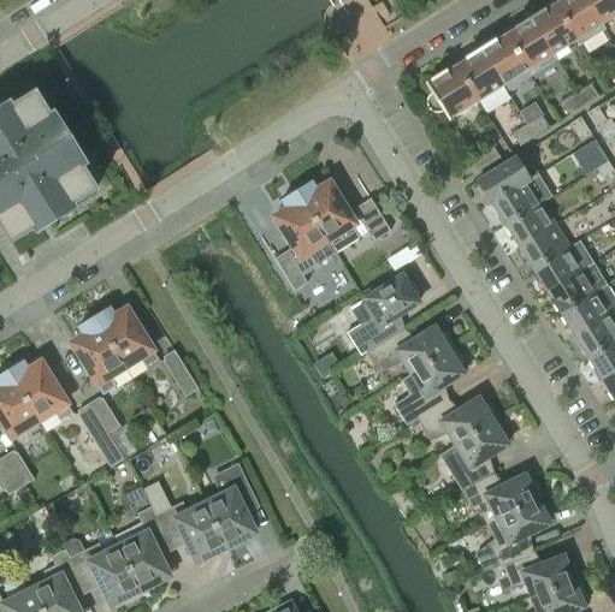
[(549,5),(530,17),(553,53),(554,53),(577,39),(577,37),(554,0),(551,0),(548,3),(549,5)]
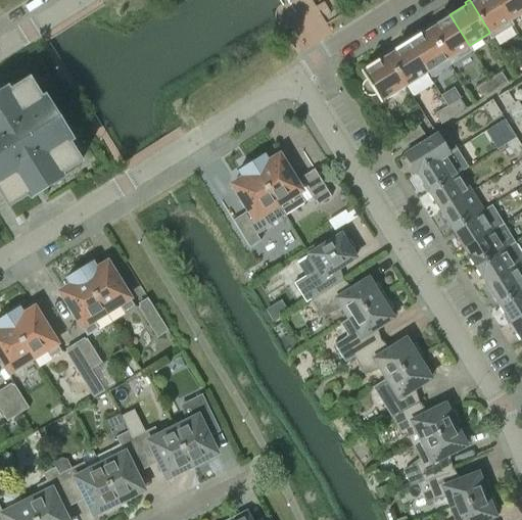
[(470,0),(489,32),(489,33),(491,37),(514,22),(511,18),(499,0),(470,0)]
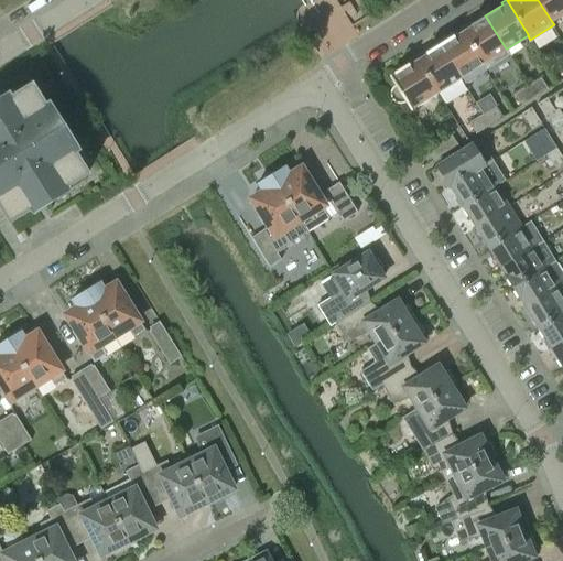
[(538,0),(551,20),(562,12),(562,0),(538,0)]
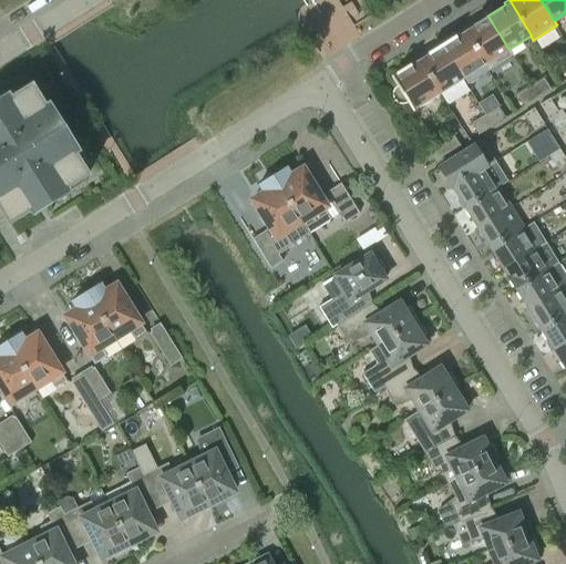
[(469,24),(464,28),(486,63),(485,63),(489,68),(512,53),(510,49),(508,49),(487,16),(470,27),(469,24)]
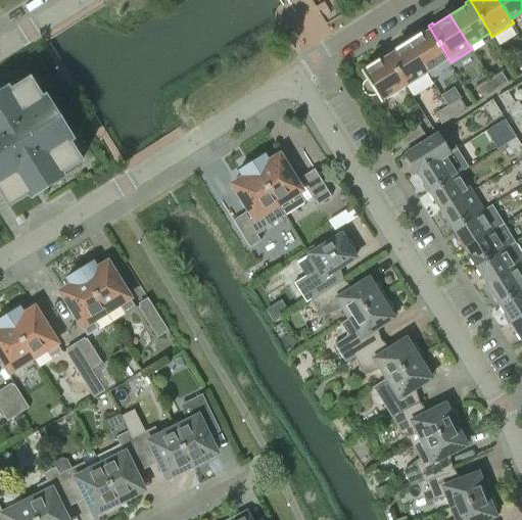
[(424,31),(408,40),(427,72),(447,58),(448,58),(428,26),(423,29),(424,31)]
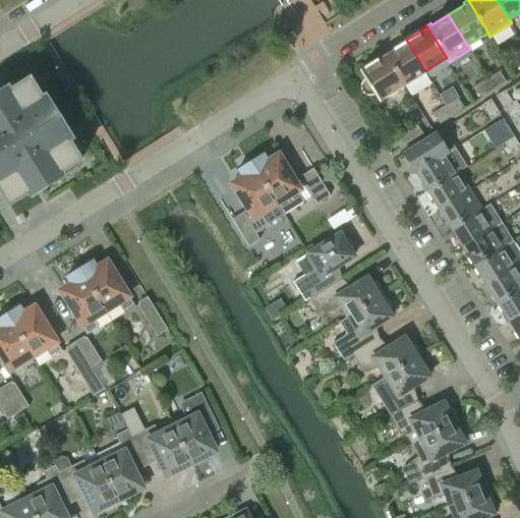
[(405,84),(425,71),(406,40),(390,50),(389,48),(385,51),(405,84)]
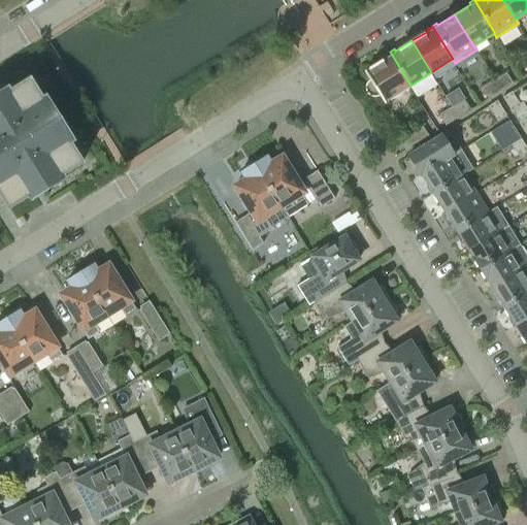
[(379,95),(380,94),(385,102),(410,86),(390,52),(385,55),(386,57),(369,67),(370,68),(365,70),(370,78),(369,79),(367,80),(367,81),(366,84),(366,85),(365,87),(366,88),(366,90),(367,91),(367,92),(369,93),(370,94),(371,95),(373,95),(374,96),(376,95),(379,95)]
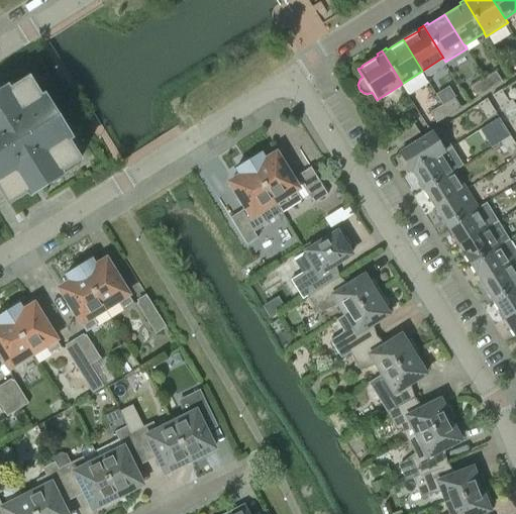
[(484,77),(491,88),(503,80),(496,70),(484,77)]
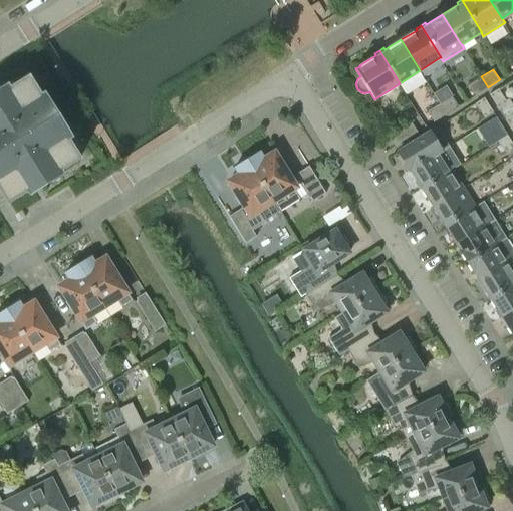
[(0,186),(9,201),(20,195),(80,157),(30,76),(0,94),(0,186)]
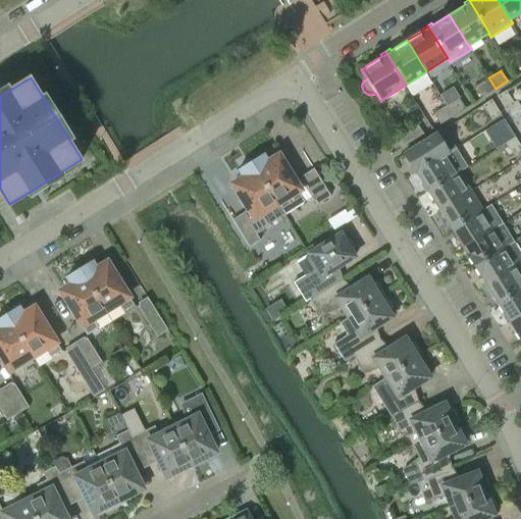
[(496,89),(488,78),(476,86),(483,96),(496,89)]
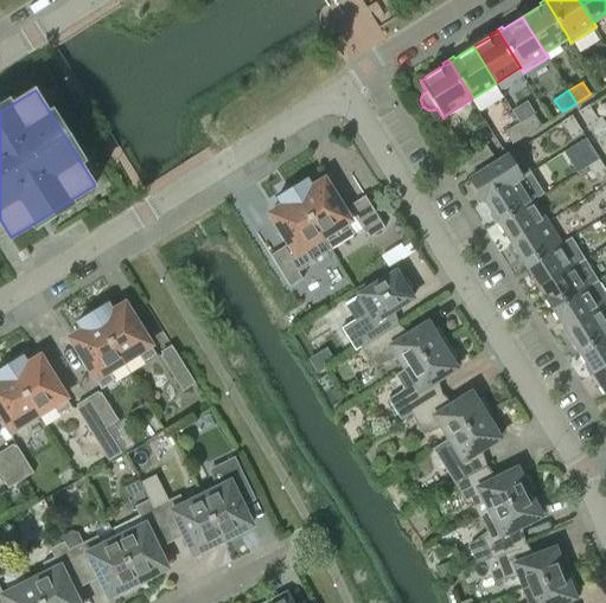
[(604,117),(600,120),(589,103),(579,109),(593,132),(605,124),(605,121),(604,117)]
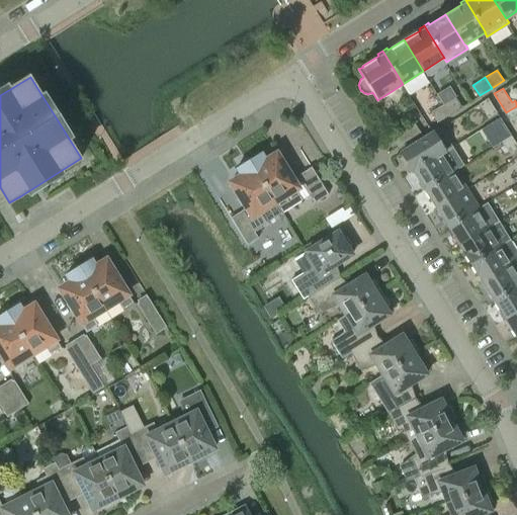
[(444,103),(450,113),(462,106),(455,95),(444,103)]
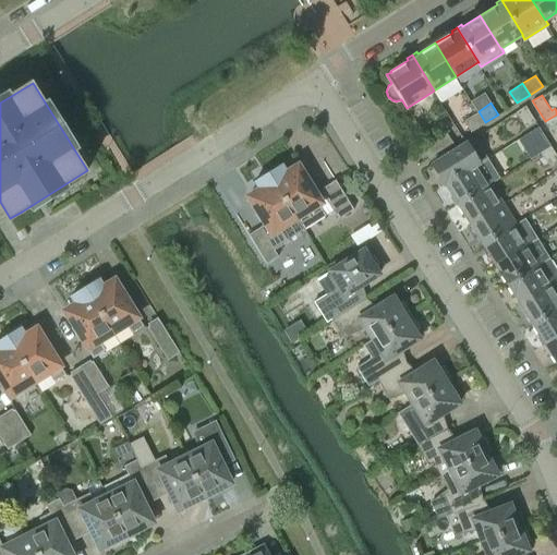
[(527,105),(517,110),(527,125),(536,120),(527,105)]
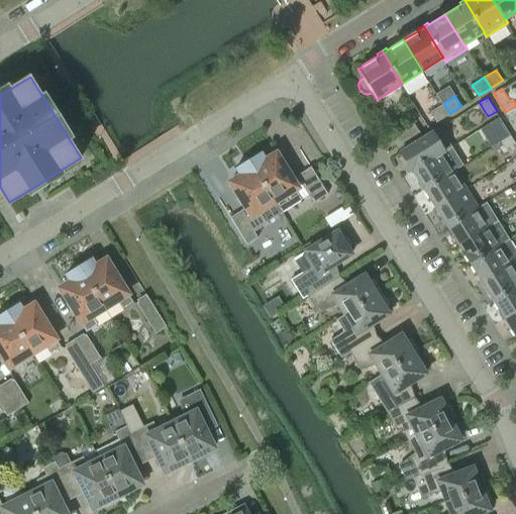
[(449,113),(443,103),(430,110),(437,121),(449,113)]
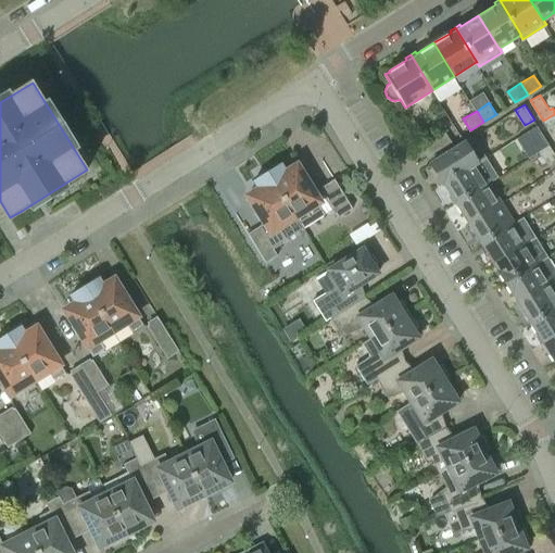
[(554,114),(543,121),(554,139),(554,114)]
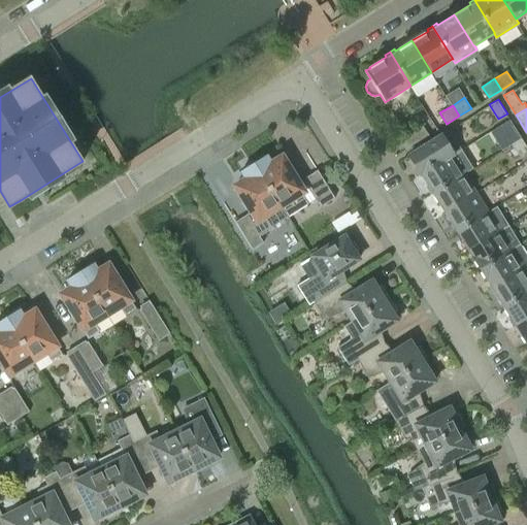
[(400,138),(406,149),(429,134),(423,124),(400,138)]
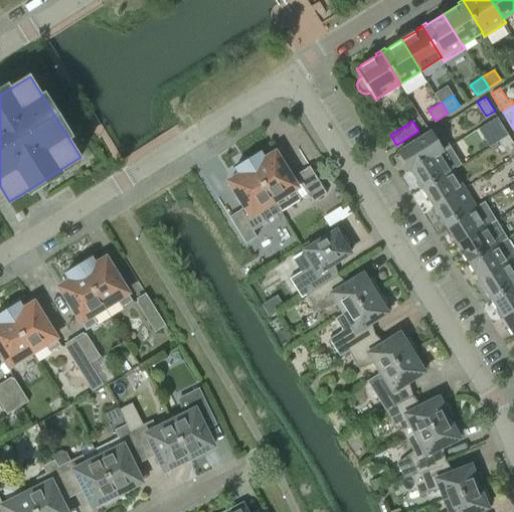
[(500,139),(509,134),(502,122),(493,128),(500,139)]
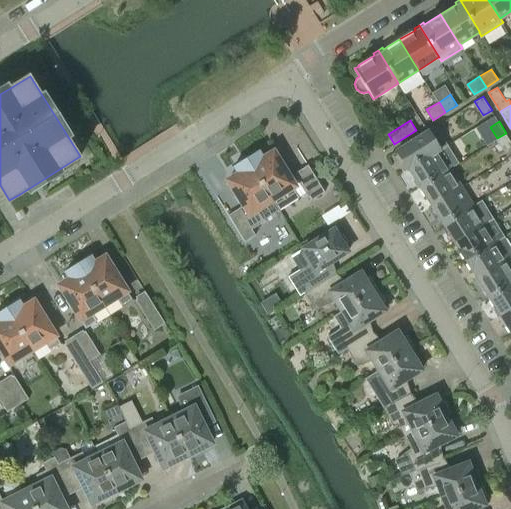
[(408,169),(409,168),(439,149),(448,144),(436,125),(396,149),(408,169)]
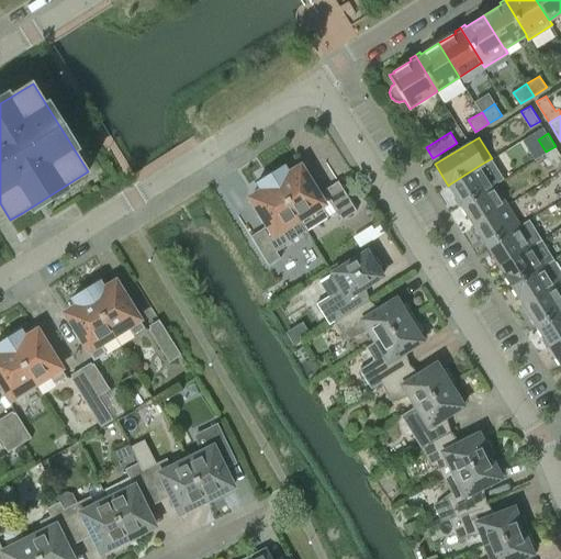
[(560,154),(556,146),(546,152),(554,165),(560,160),(560,154)]
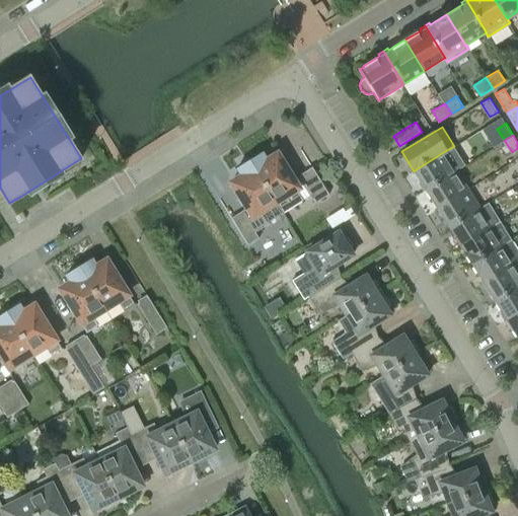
[(415,170),(426,189),(457,169),(465,164),(454,146),(445,151),(415,170)]
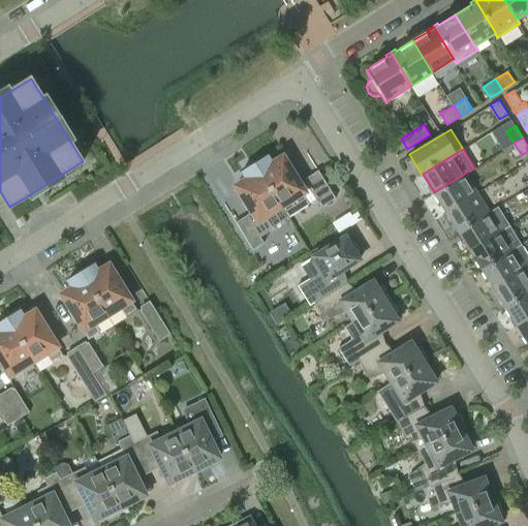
[(268,157),(256,164),(281,206),(288,216),(316,198),(321,206),(336,196),(318,168),(314,172),(316,175),(306,181),(309,186),(305,189),(283,155),(272,163),(268,157)]
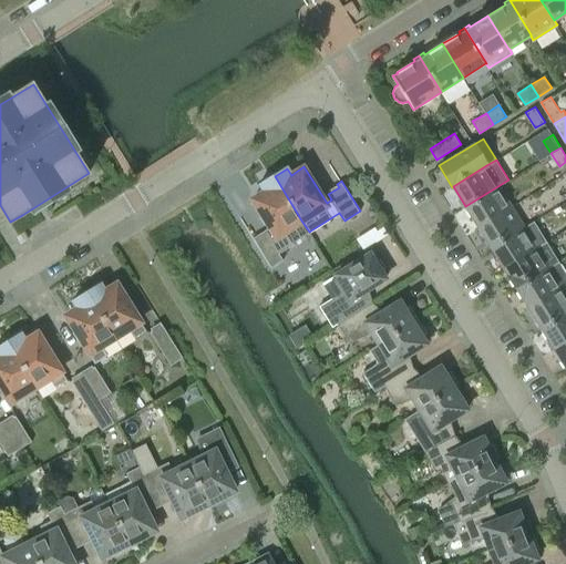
[(286,231),(301,221),(275,176),(261,184),(266,191),(253,198),(276,235),(270,238),(267,233),(255,241),(271,266),(284,258),(279,252),(295,243),(286,231)]
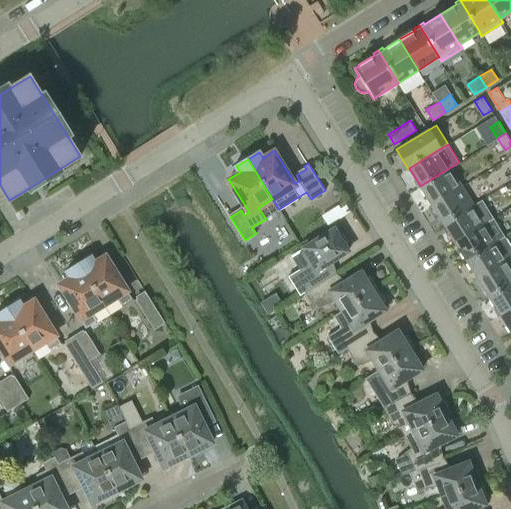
[(420,186),(432,204),(462,185),(451,167),(420,186)]
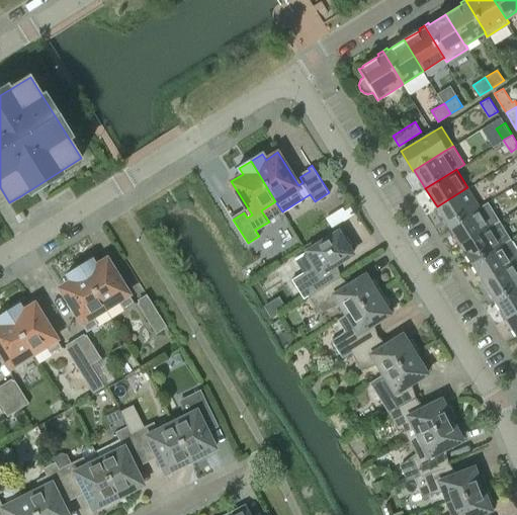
[(437,206),(448,226),(480,206),(467,187),(437,206)]
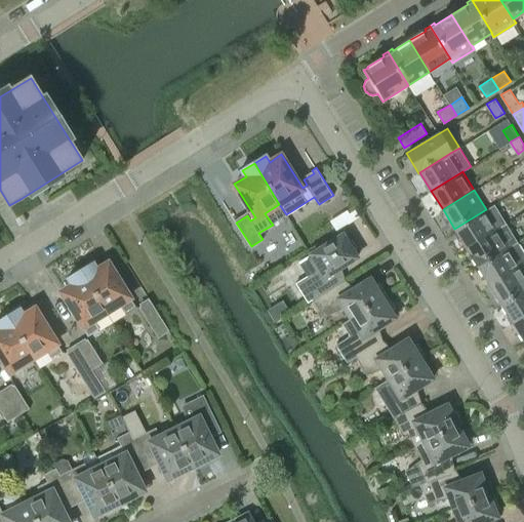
[(454,229),(467,247),(497,228),(486,209),(454,229)]
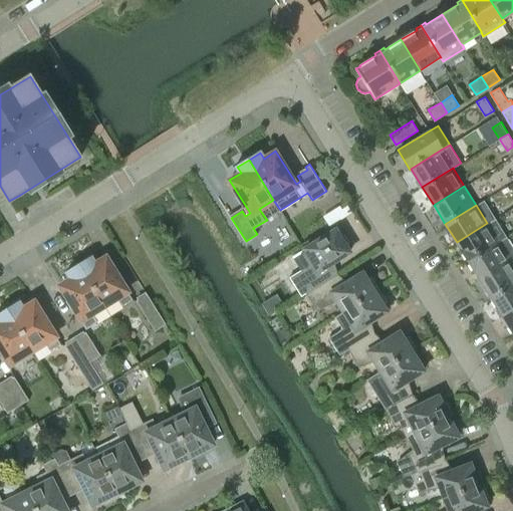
[(487,223),(457,242),(468,260),(507,236),(495,218),(487,223)]
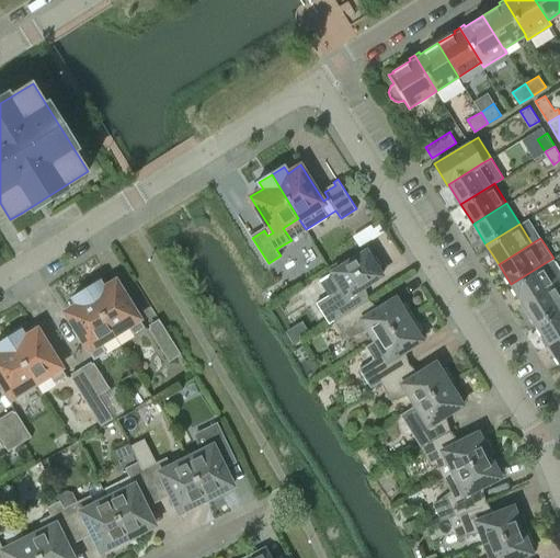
[(383,264),(372,247),(319,280),(320,282),(328,276),(335,288),(316,302),(329,322),(334,319),(340,316),(365,300),(358,289),(381,274),(377,268),(383,264)]
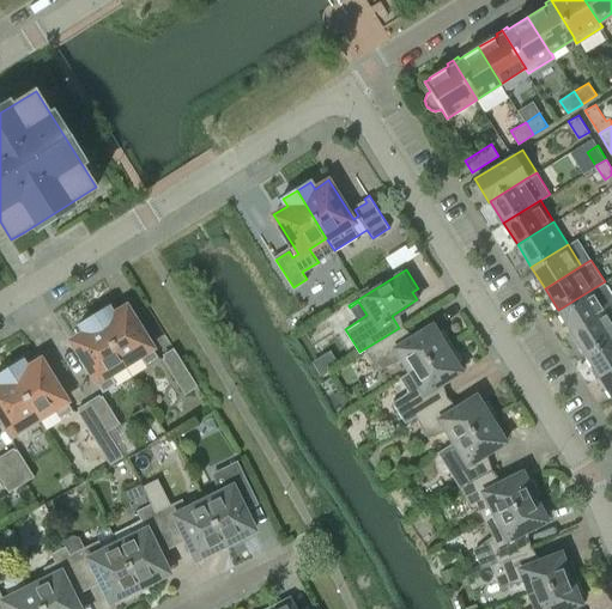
[(558,310),(573,333),(611,308),(611,293),(605,281),(558,310)]
